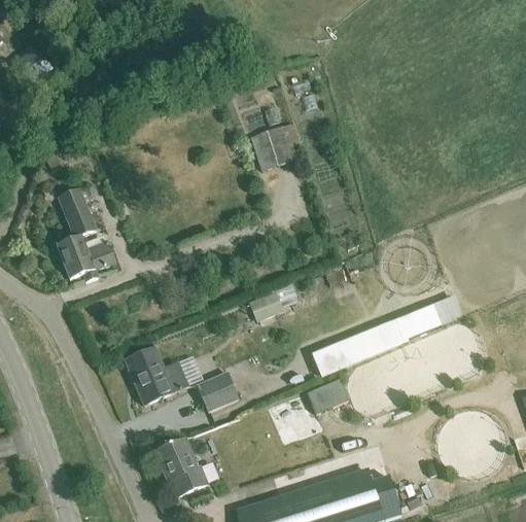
[(13,66),(31,84),(49,68),(33,49),(13,66)]
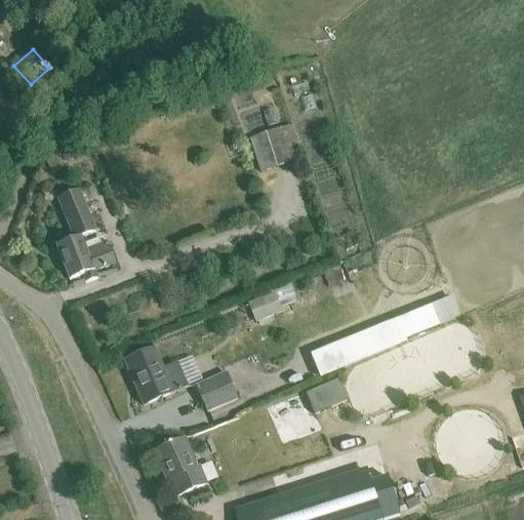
[(286,142),(296,137),(291,121),(248,135),(260,169),(292,158),(286,142)]
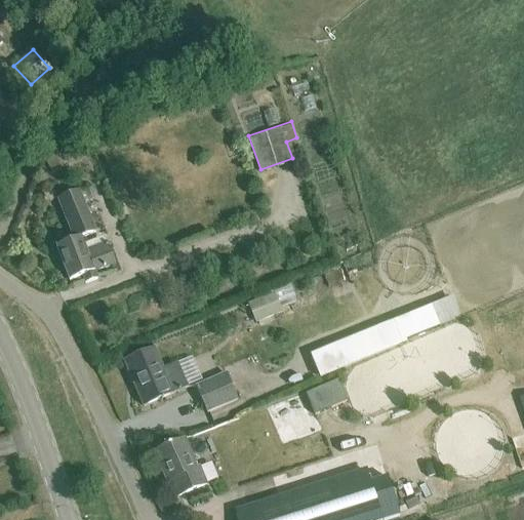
[(68,277),(81,272),(84,280),(96,276),(93,268),(113,260),(105,240),(85,248),(79,234),(93,229),(77,188),(56,196),(73,236),(55,243),(68,277)]
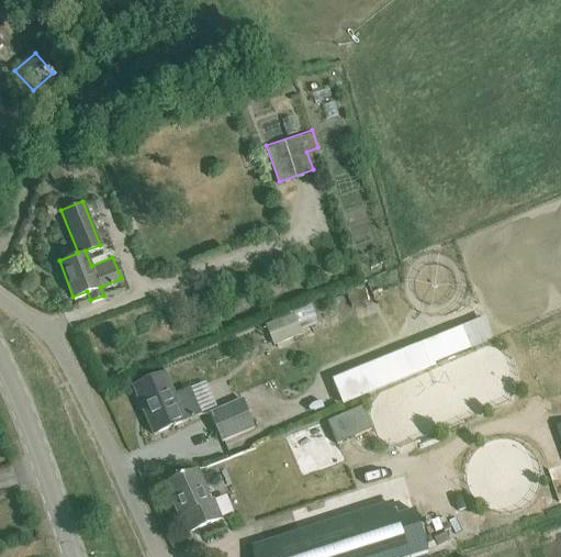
[(376,302),(370,279),(350,285),(356,308),(376,302)]
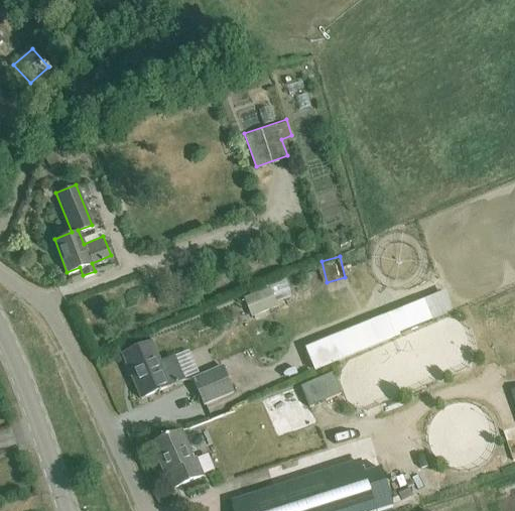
[(243,294),(251,313),(277,303),(269,283),(243,294)]
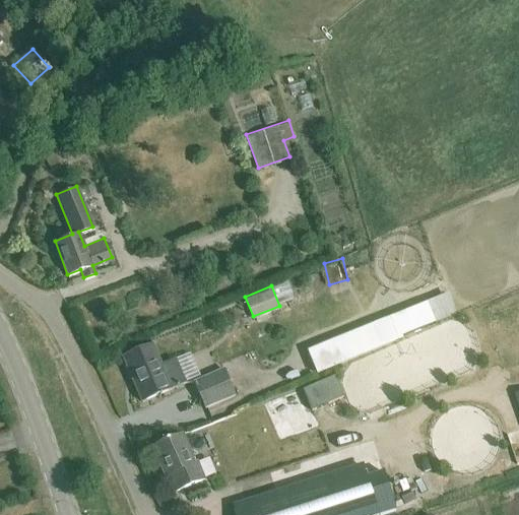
[(426,300),(307,348),(316,371),(400,335),(400,333),(434,319),(426,300)]
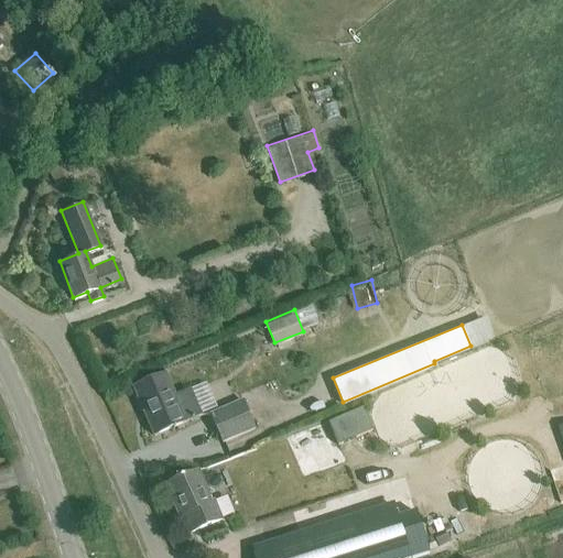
[(186,387),(173,394),(162,371),(131,385),(153,434),(198,414),(186,387)]
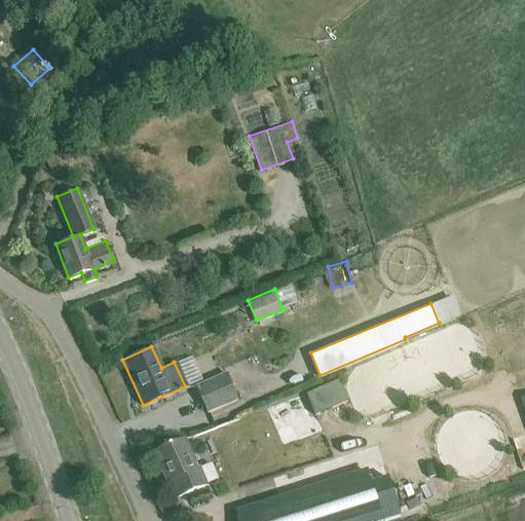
[(195,384),(207,410),(236,398),(225,372),(195,384)]
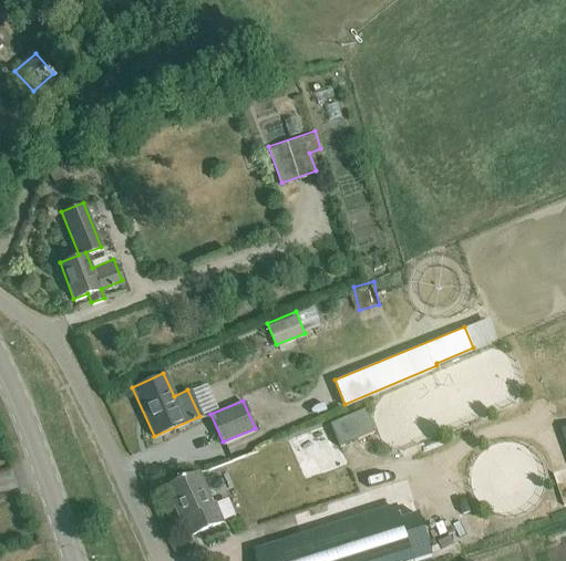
[(339,444),(373,429),(363,407),(329,422),(339,444)]
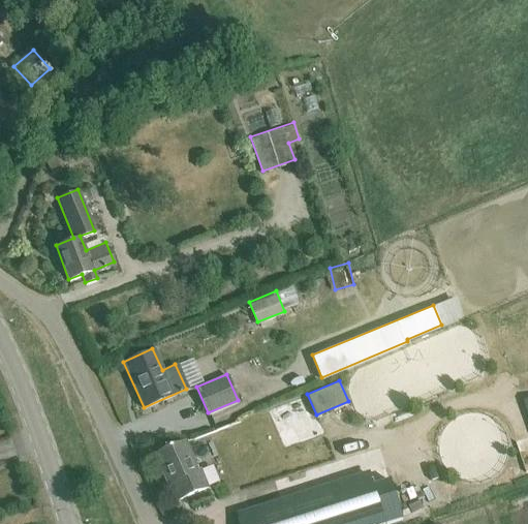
[(280,461),(314,445),(290,395),(257,410),(280,461)]
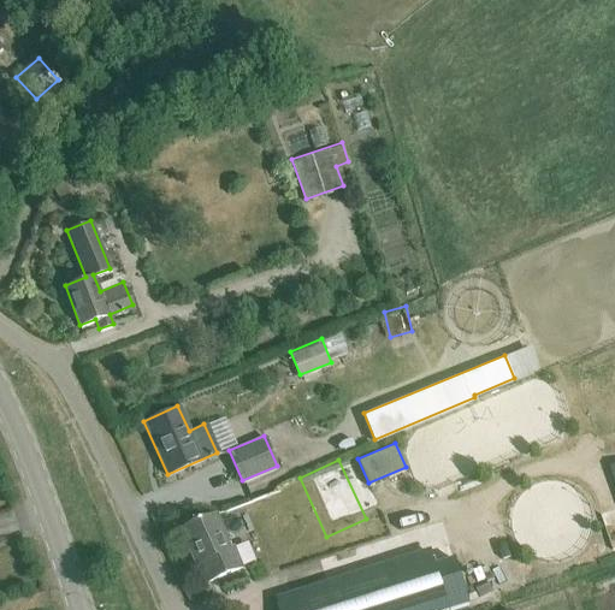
[(202,563),(210,581),(246,567),(237,548),(232,550),(218,513),(183,527),(199,564),(202,563)]
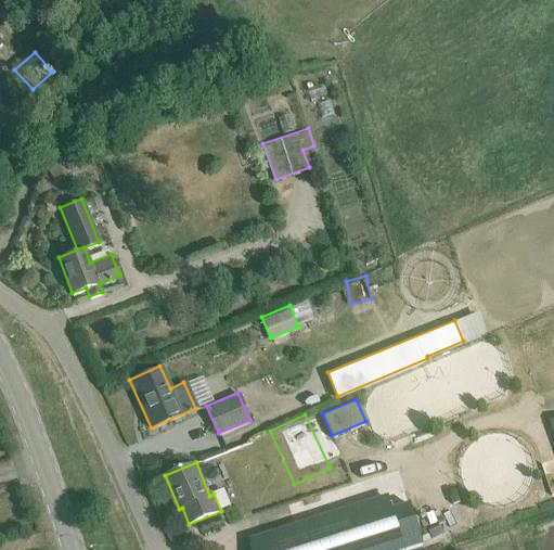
[(223,504),(234,500),(227,482),(216,485),(223,504)]
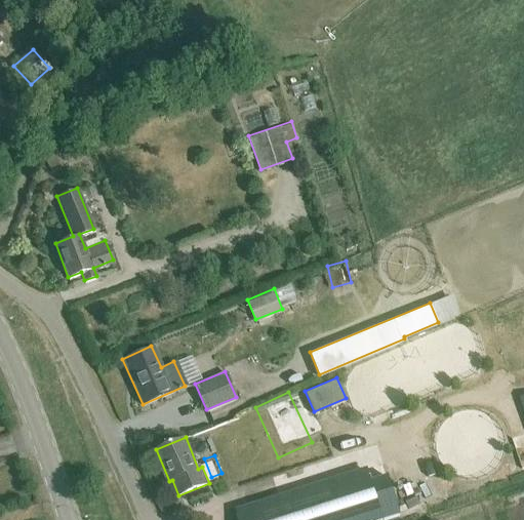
[(387,474),(370,478),(367,469),(235,512),(237,519),(374,519),(398,513),(387,474)]
